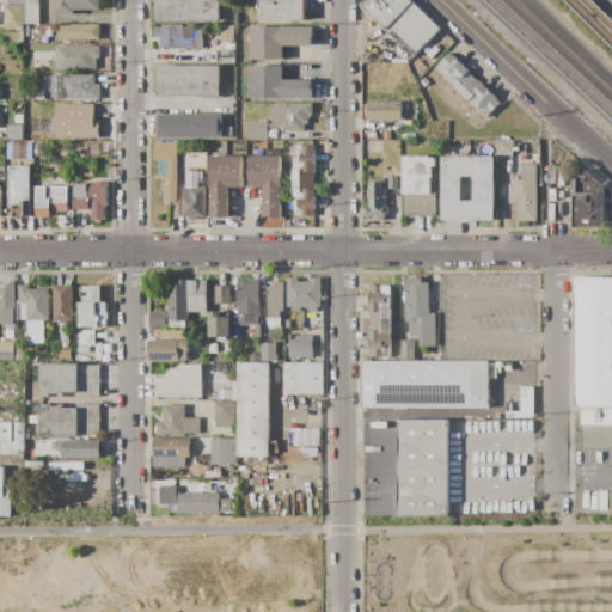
[(38,0),(38,24),(24,24),(24,6),(24,5),(24,0),(38,0)]
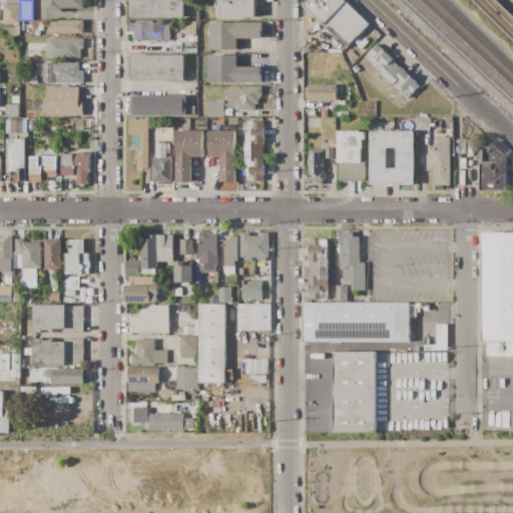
[(83,0),(83,8),(68,8),(68,12),(45,12),(45,0),(83,0)]
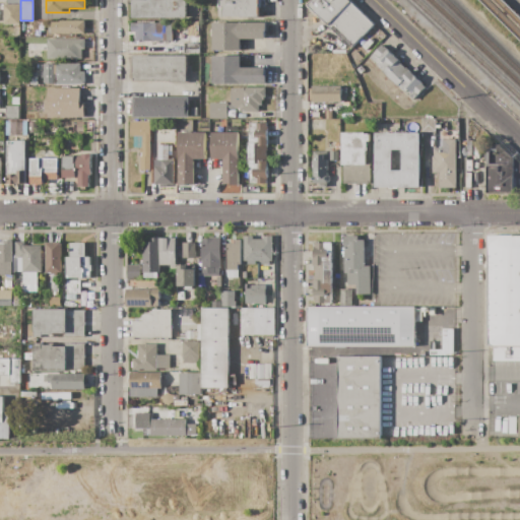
[(186,0),(186,18),(132,18),(132,0),(186,0)]
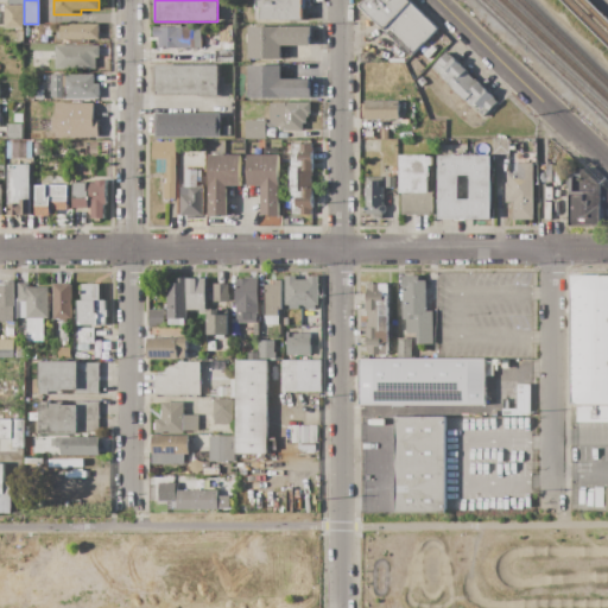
[(311,0),(311,6),(310,6),(310,8),(303,8),(303,20),(257,20),(257,0),(311,0)]
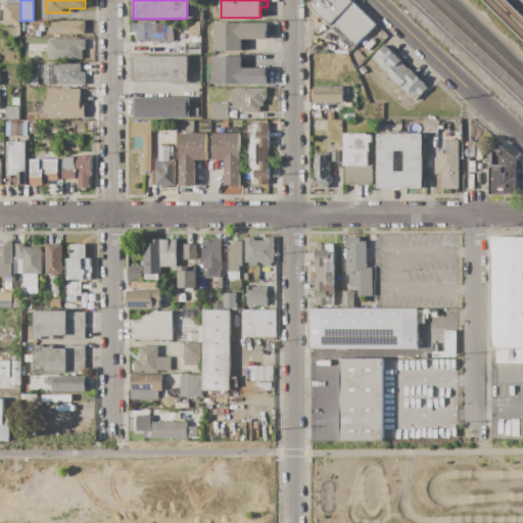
[(314,0),(350,0),(376,25),(352,49),(307,6),(314,0)]
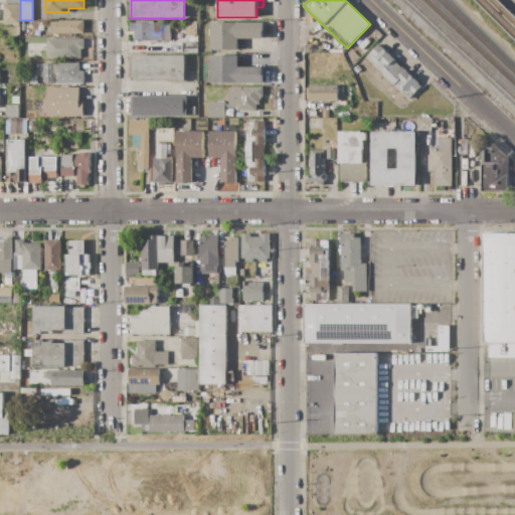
[(20,5),(20,20),(20,24),(19,24),(19,26),(13,26),(13,24),(3,24),(3,5),(20,5)]
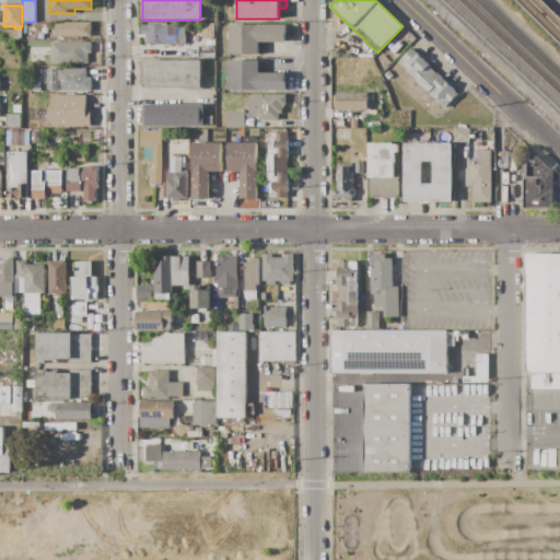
[(91,22),(91,36),(56,37),(56,24),(65,24),(65,22),(91,22)]
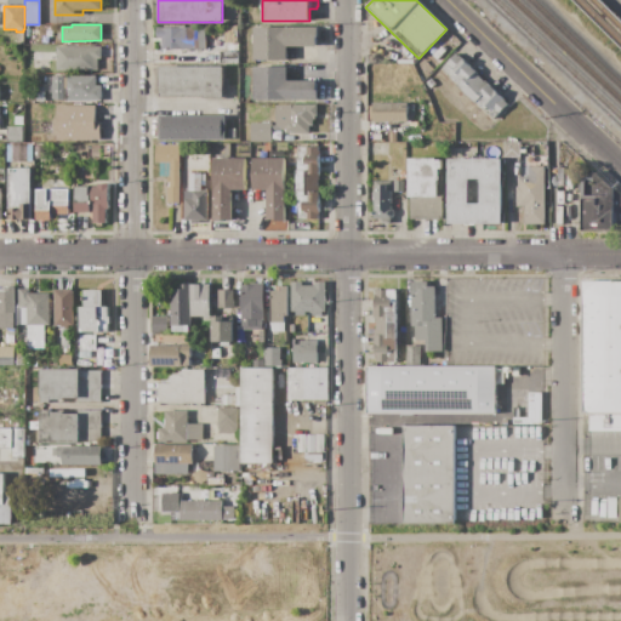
[(197,28),(197,49),(161,49),(161,39),(155,39),(155,28),(197,28)]
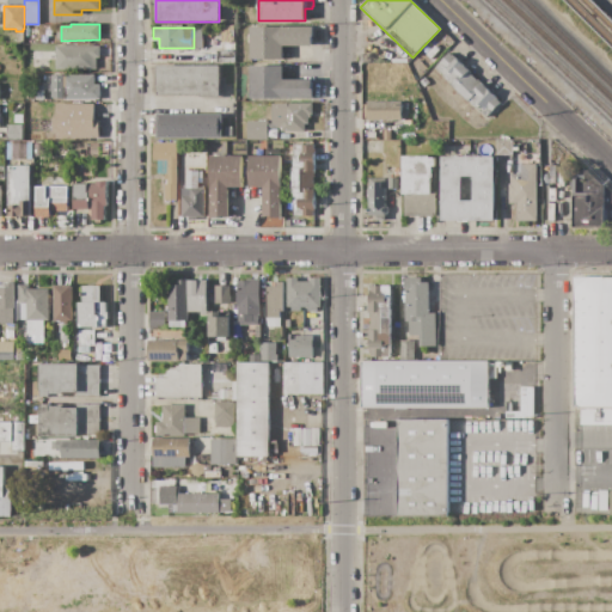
[(250,28),(313,28),(313,37),(311,37),(311,47),(283,47),(283,60),(251,60),(250,28)]
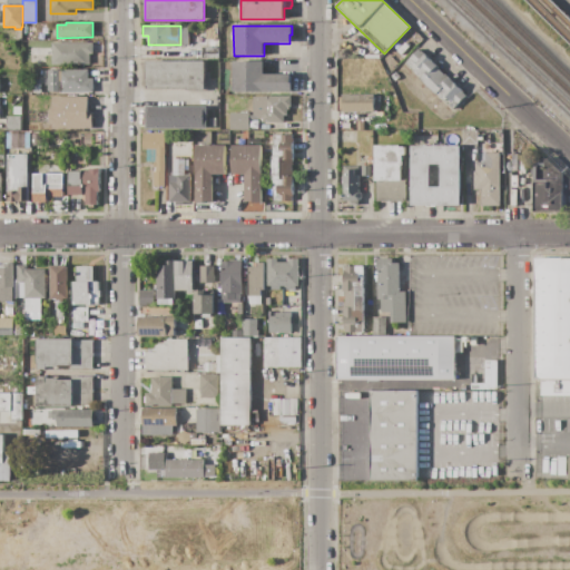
[(192,35),(202,35),(202,43),(192,43),(192,35)]
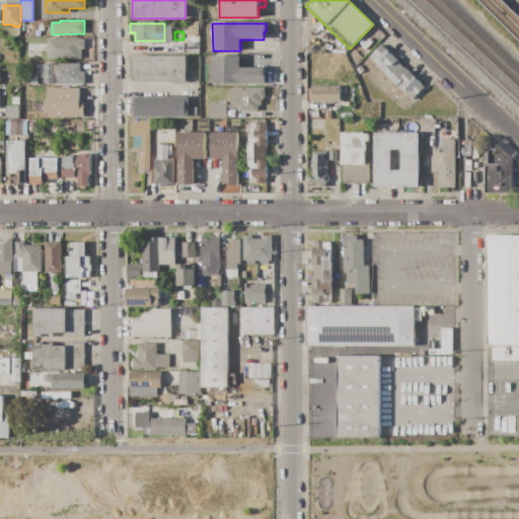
[(84,40),(84,49),(82,49),(82,59),(47,59),(47,40),(84,40)]
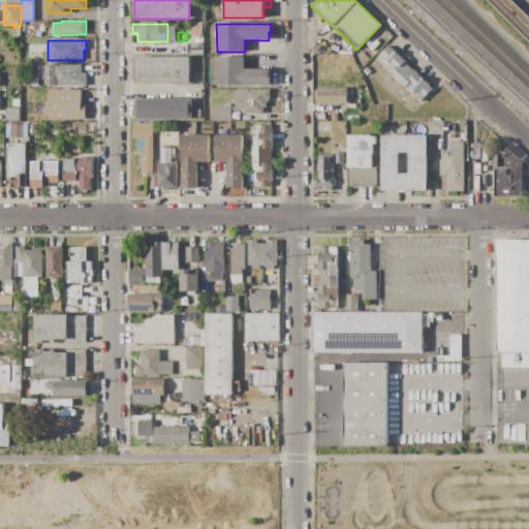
[(375,59),(389,45),(433,88),(419,102),(375,59)]
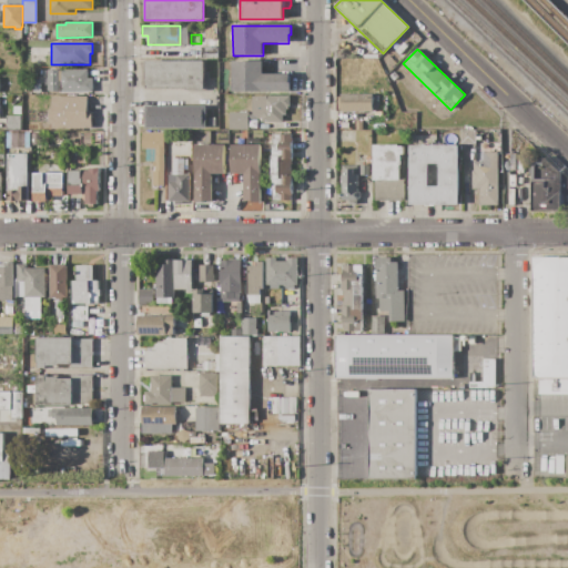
[(203,61),(203,85),(205,85),(205,91),(185,91),(185,89),(176,89),(145,89),(145,61),(203,61)]
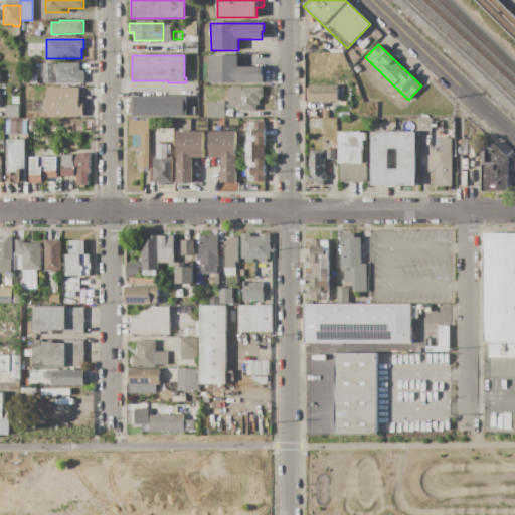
[(210,55),(237,55),(237,63),(238,63),(238,67),(262,67),(262,74),(264,74),(264,83),(232,83),(232,82),(229,82),(229,83),(210,83),(210,55)]
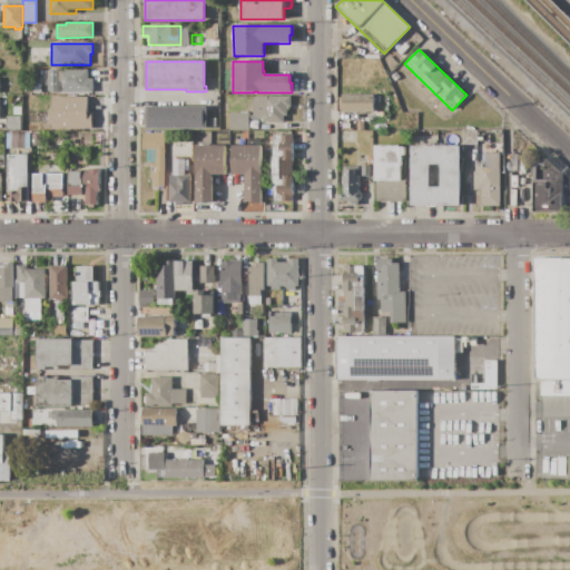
[(59,81),(47,81),(47,70),(59,70),(59,81)]
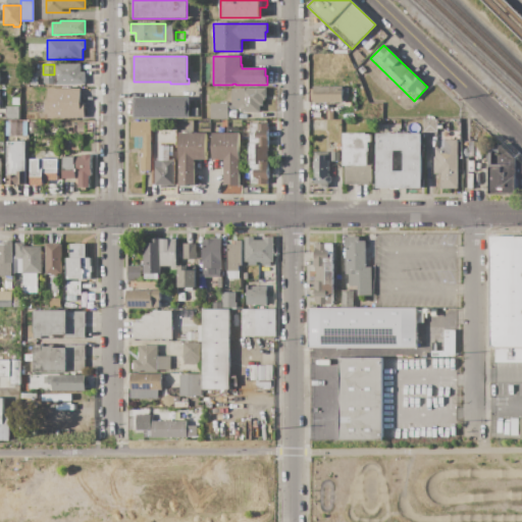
[(81,64),(81,72),(86,72),(86,85),(54,85),(54,74),(54,64),(81,64)]
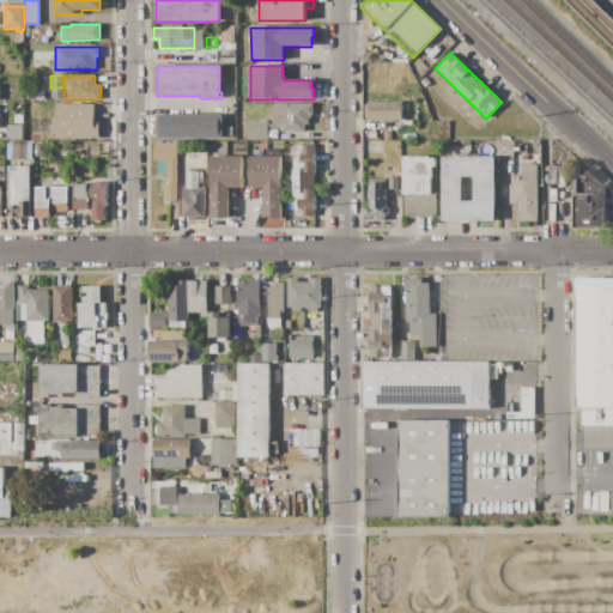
[(420,83),(425,78),(430,84),(425,87),(420,83)]
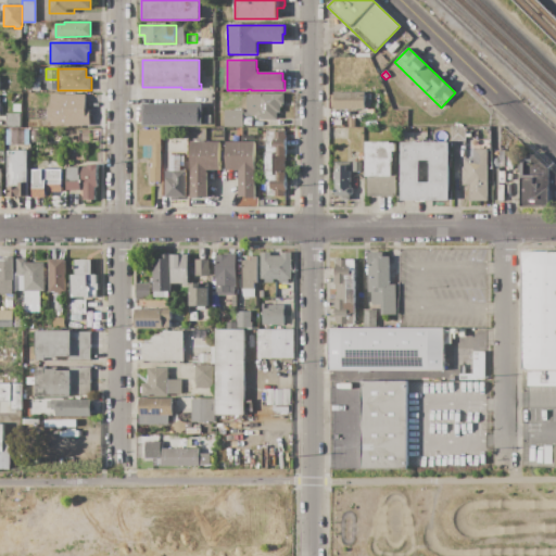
[(363,87),(377,85),(378,92),(366,93),(365,91),(364,91),(363,87)]
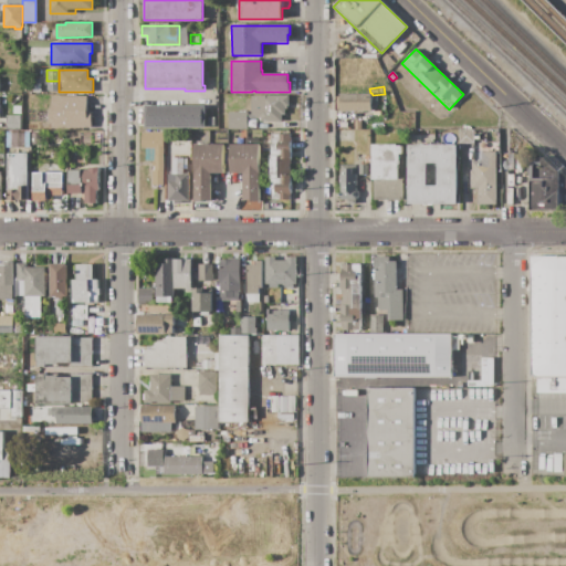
[(339,94),(371,94),(371,111),(369,111),(369,115),(365,115),(365,111),(339,112),(339,109),(337,109),(337,96),(339,96),(339,94)]
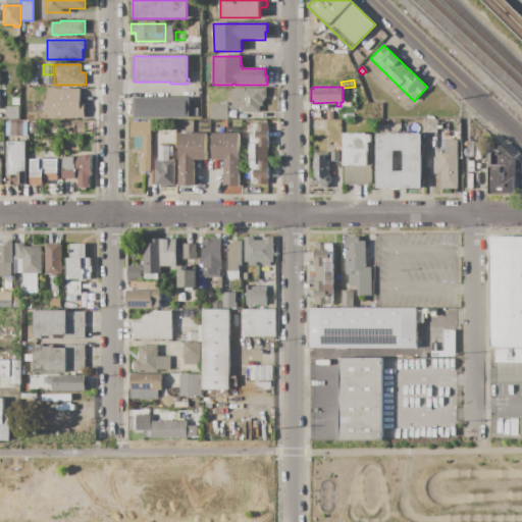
[(82,89),(45,89),(46,117),(82,117),(82,89)]
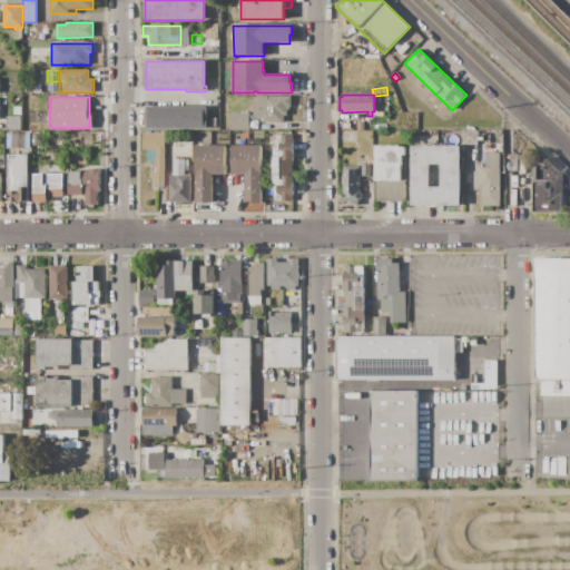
[(291,97),(291,106),(290,106),(290,109),(287,109),(287,116),(284,116),(284,123),(262,123),(262,119),(249,119),(249,115),(257,115),(257,104),(264,104),(264,97),(291,97)]
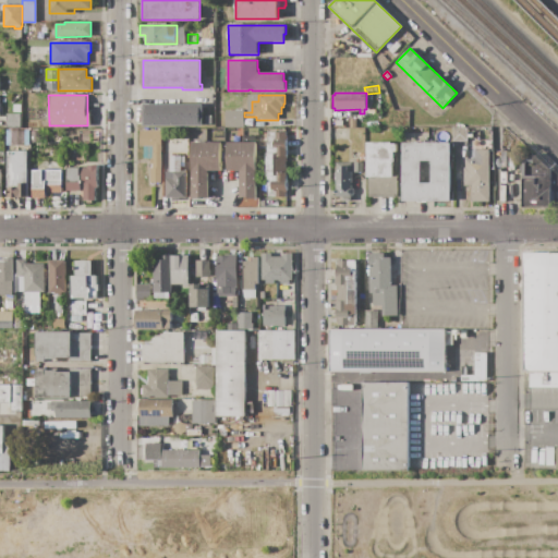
[(143,105),(203,104),(203,126),(143,126),(143,105)]
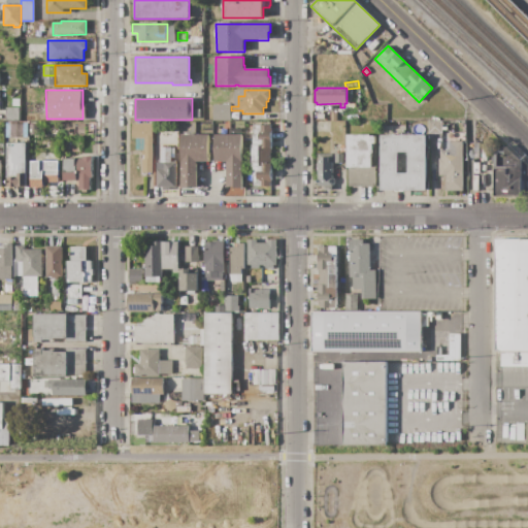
[(231,105),(231,106),(231,110),(231,120),(212,121),(212,105),(231,105)]
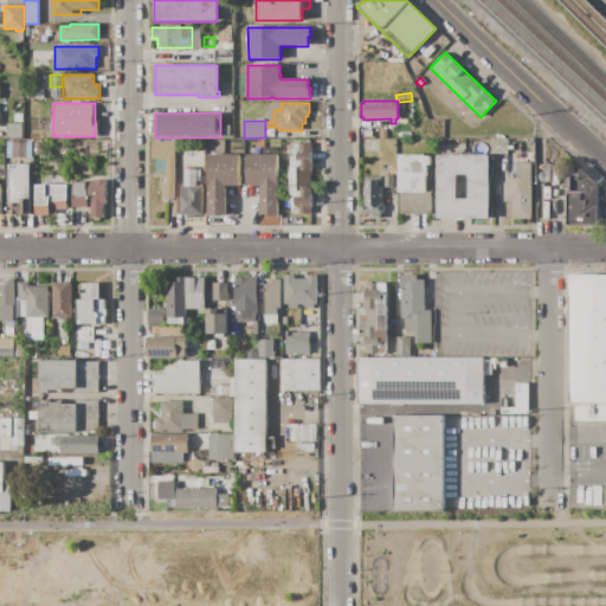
[(7,123),(23,123),(23,140),(7,140),(7,123)]
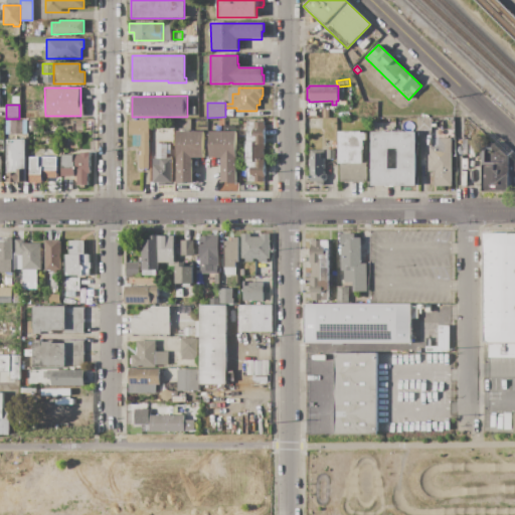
[(417,118),(432,118),(432,131),(417,131),(417,118)]
